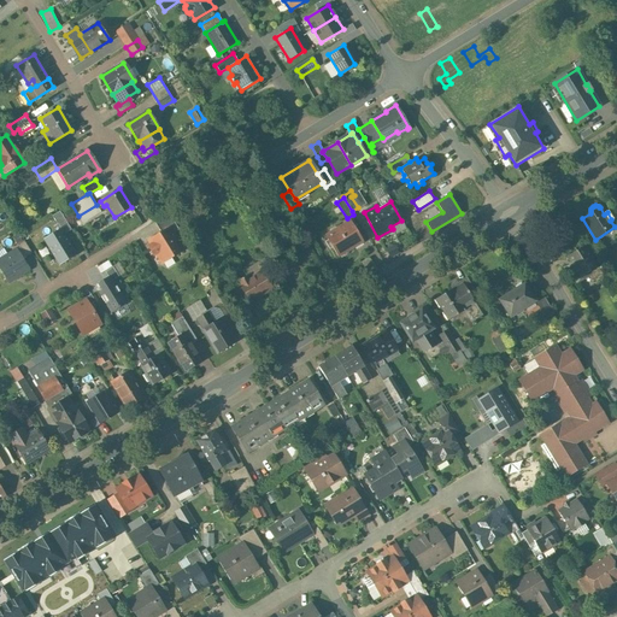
[(59,211),(52,216),(59,229),(60,229),(64,234),(71,229),(59,211)]
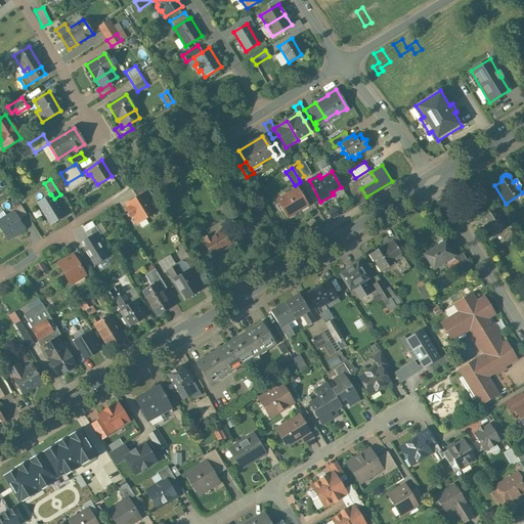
[(151,194),(143,181),(131,188),(136,195),(134,197),(135,200),(144,193),(146,198),(151,194)]
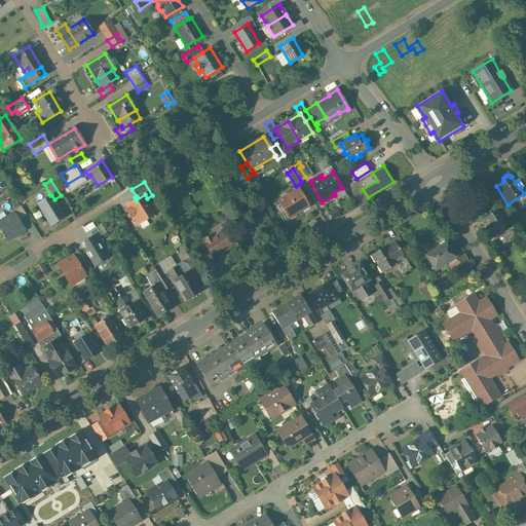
[(308,207),(298,189),(277,201),(288,218),(301,210),(302,211),(308,207)]
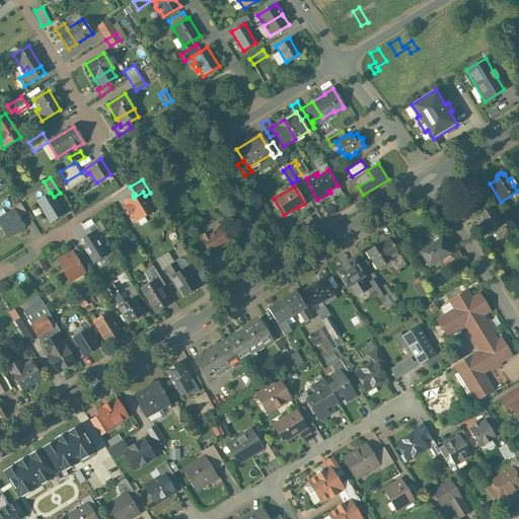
[(134,198),(129,201),(130,204),(125,207),(129,214),(132,213),(136,220),(153,209),(145,196),(143,192),(134,198)]
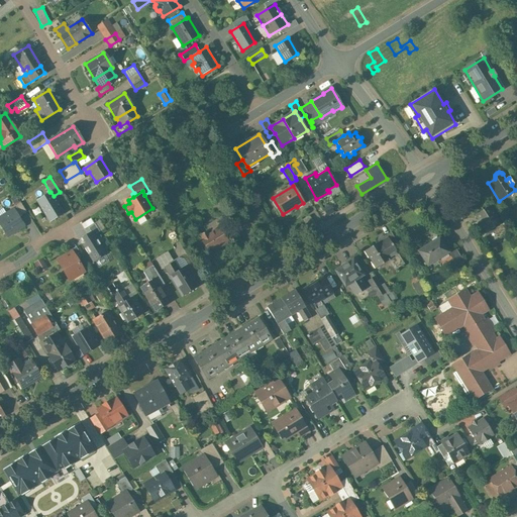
[(49,192),(35,200),(49,222),(64,213),(54,196),(50,192),(49,192)]
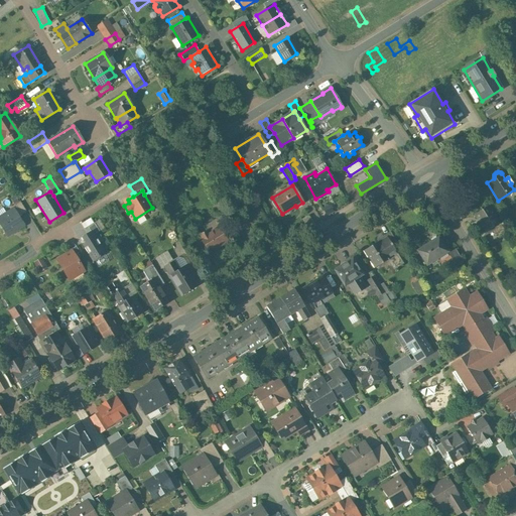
[(246,205),(254,223),(265,218),(257,200),(246,205)]
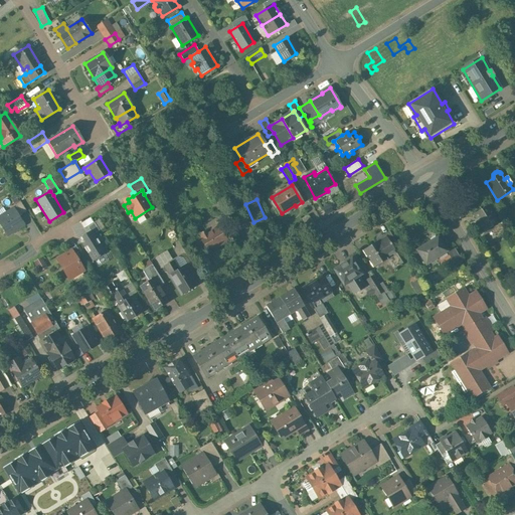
[(20,202),(15,205),(21,214),(26,211),(20,202)]
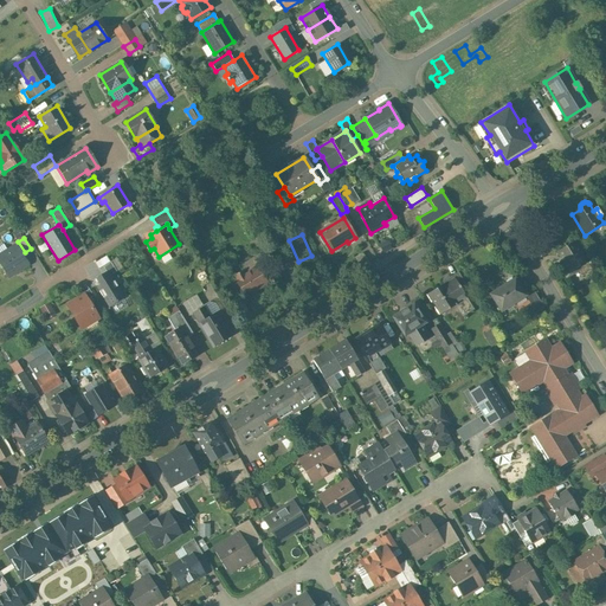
[(586,262),(574,242),(556,252),(562,260),(558,264),(566,278),(579,270),(582,275),(591,270),(588,265),(590,264),(590,263),(590,262),(588,262),(587,260),(586,262)]
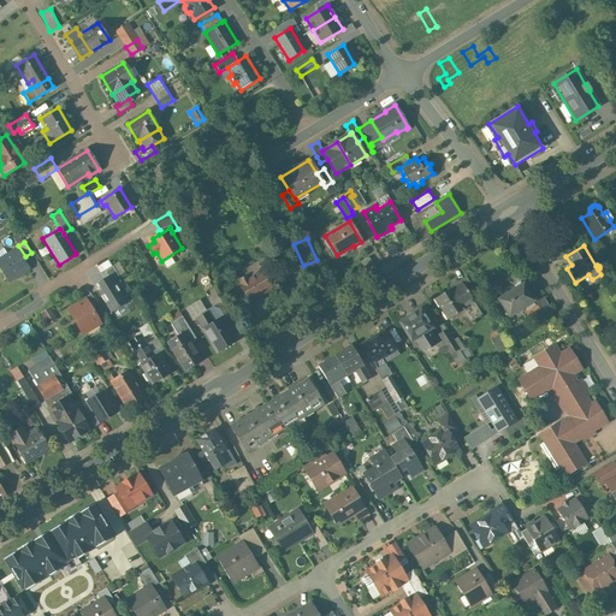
[(16,249),(0,258),(0,268),(9,283),(29,270),(16,249)]
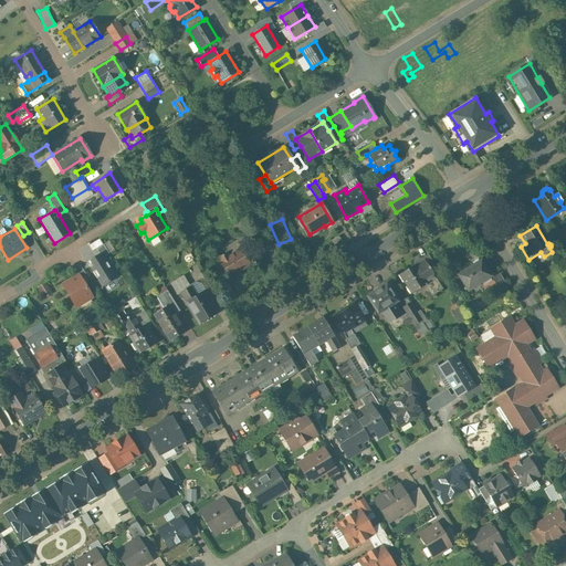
[(111,255),(105,247),(95,252),(98,259),(105,255),(107,258),(111,255)]
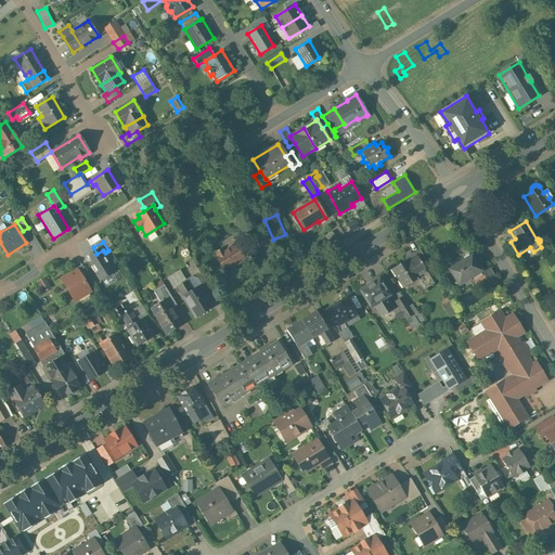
[(204,245),(193,250),(198,259),(209,253),(204,244),(203,244),(204,245)]
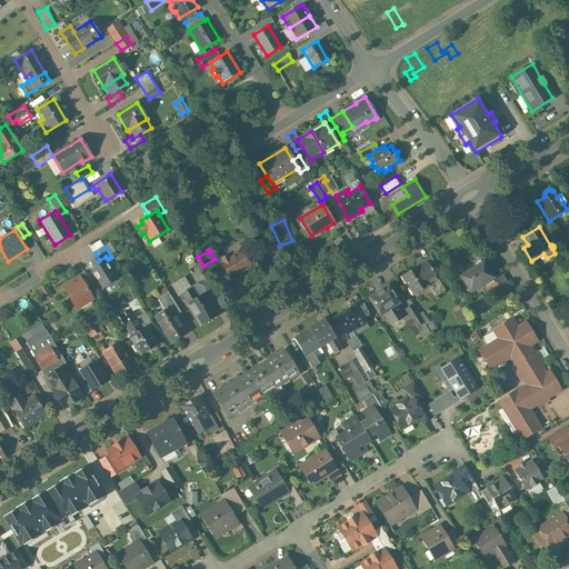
[(241,250),(230,258),(228,255),(223,257),(223,256),(218,259),(230,279),(250,266),(241,250)]
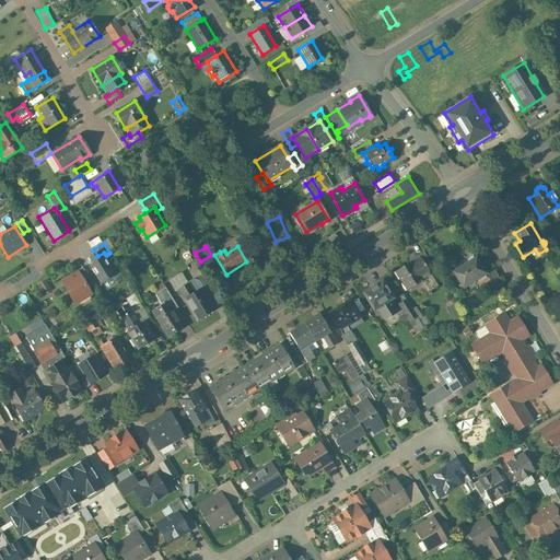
[(430,275),(424,267),(430,263),(423,252),(409,260),(410,264),(411,263),(421,280),(413,284),(419,292),(424,288),(428,292),(436,286),(430,275)]
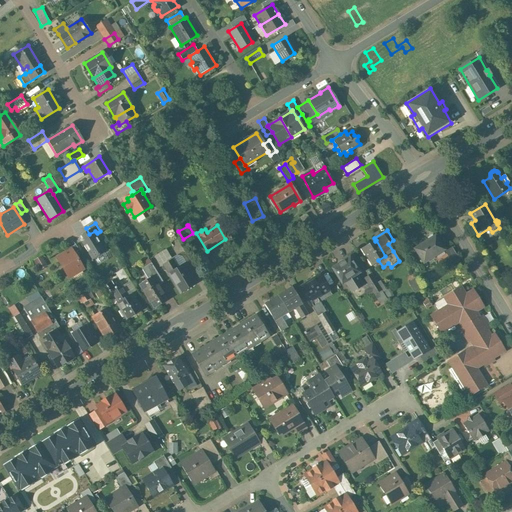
[(97,233),(95,231),(89,234),(79,240),(93,263),(109,254),(97,233)]
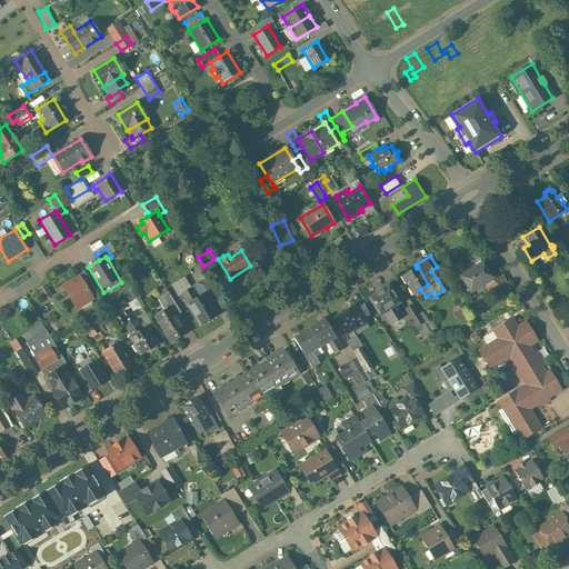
[(482,262),(460,277),(470,292),(492,278),(492,277),(482,262)]
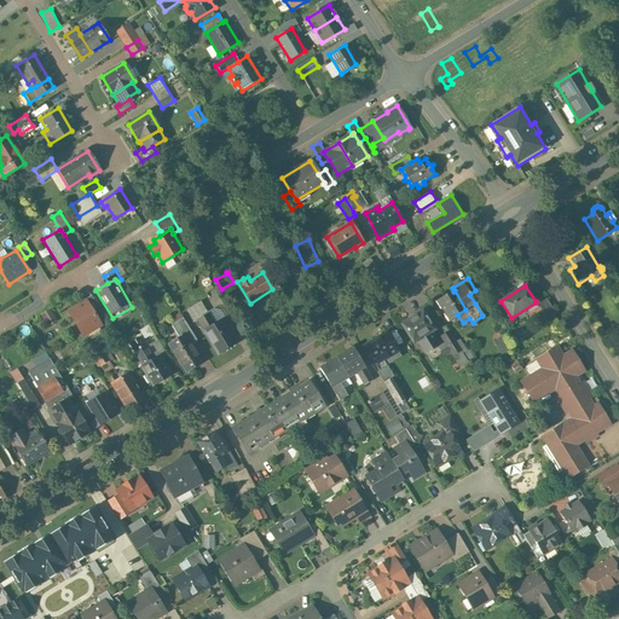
[(453,291),(438,301),(449,319),(457,314),(466,310),(455,290),(453,291)]
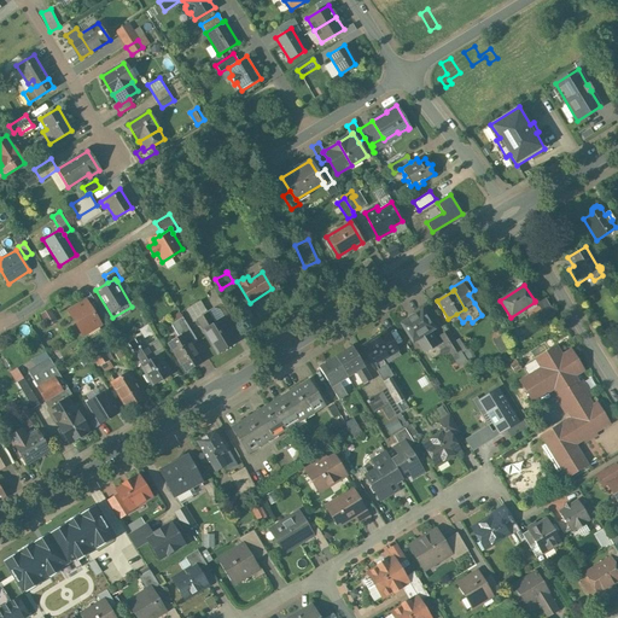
[(91,295),(85,299),(85,301),(86,301),(88,305),(94,302),(91,295)]
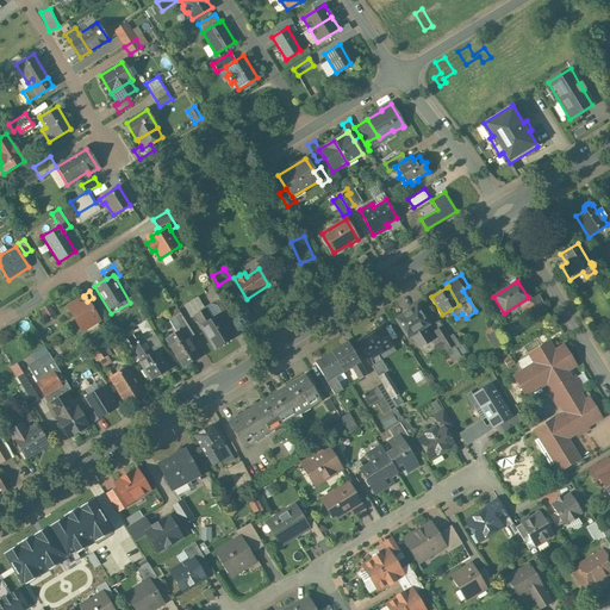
[(548,310),(536,292),(528,297),(528,298),(540,316),(548,310)]
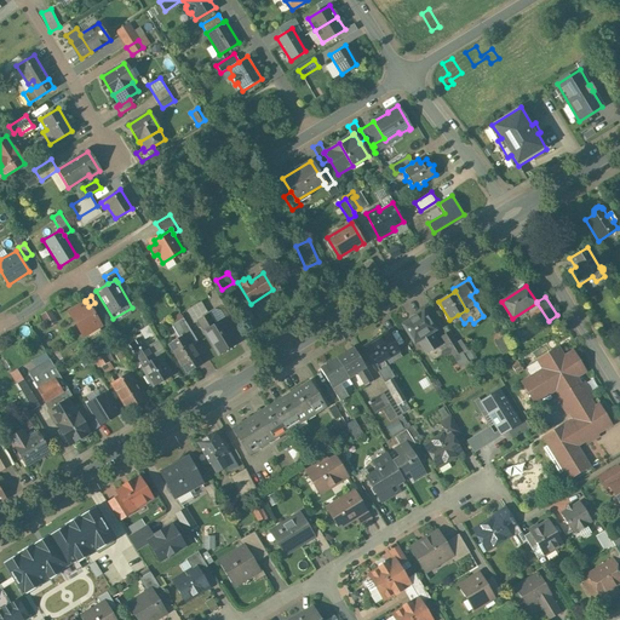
[(85,302),(68,313),(82,336),(101,326),(89,306),(86,302),(85,302)]
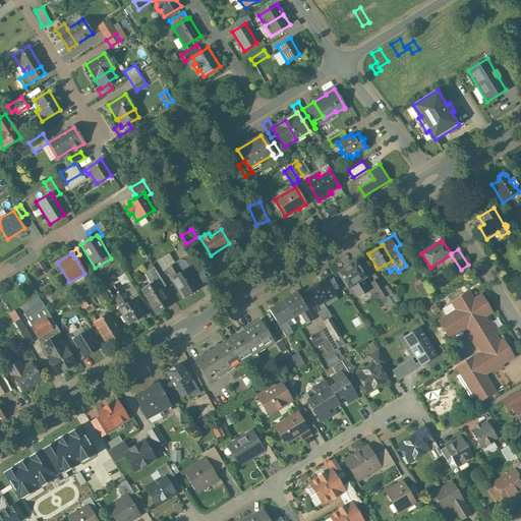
[(35,264),(40,273),(47,269),(42,259),(35,264)]
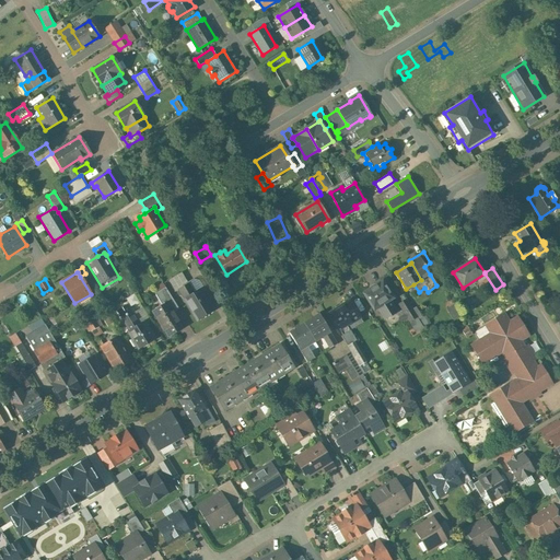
[(185,279),(175,284),(178,289),(187,283),(185,279)]
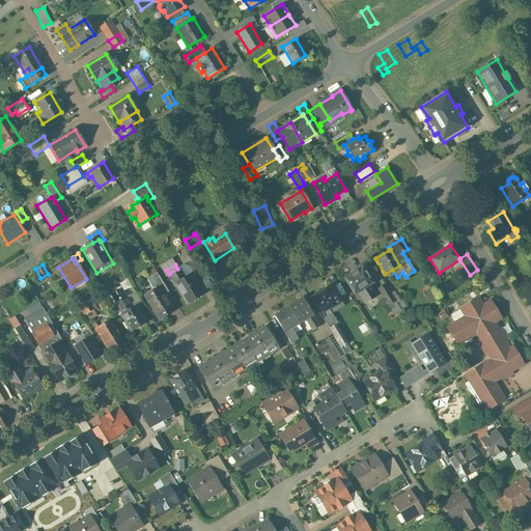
[(362,267),(356,271),(356,270),(355,271),(351,273),(350,274),(351,274),(344,278),(354,294),(358,291),(368,285),(371,282),(362,267)]
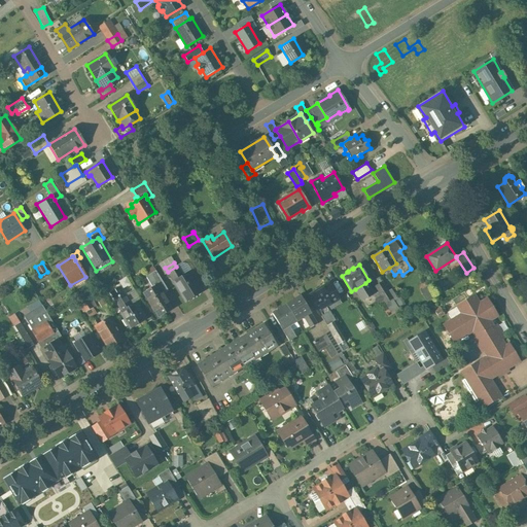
[(168,272),(174,282),(182,277),(177,267),(176,267),(168,272)]
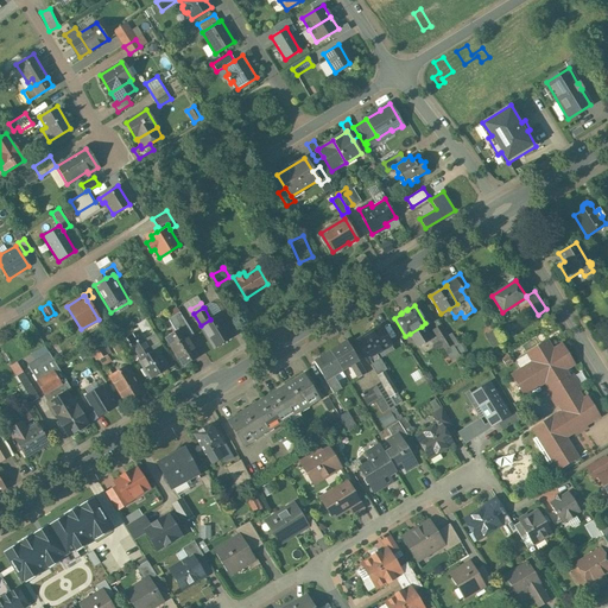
[(179,312),(168,320),(176,331),(181,328),(188,340),(194,335),(179,312)]
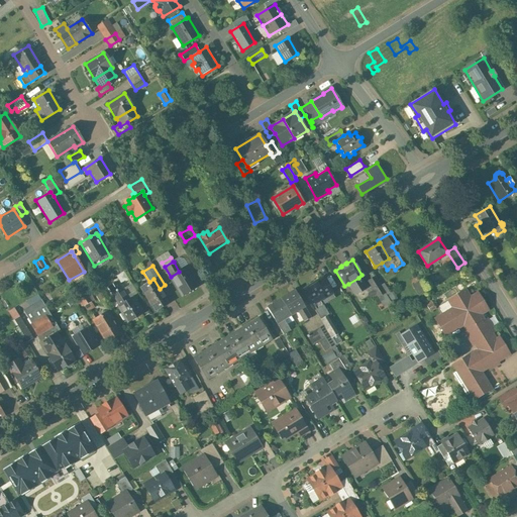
[(179,272),(171,277),(182,295),(196,286),(192,280),(195,279),(187,267),(179,272)]
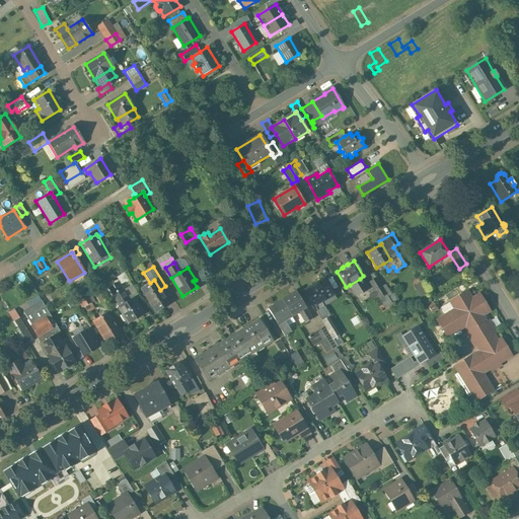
[(389,282),(387,283),(382,276),(376,278),(385,294),(387,295),(394,291),(389,282)]
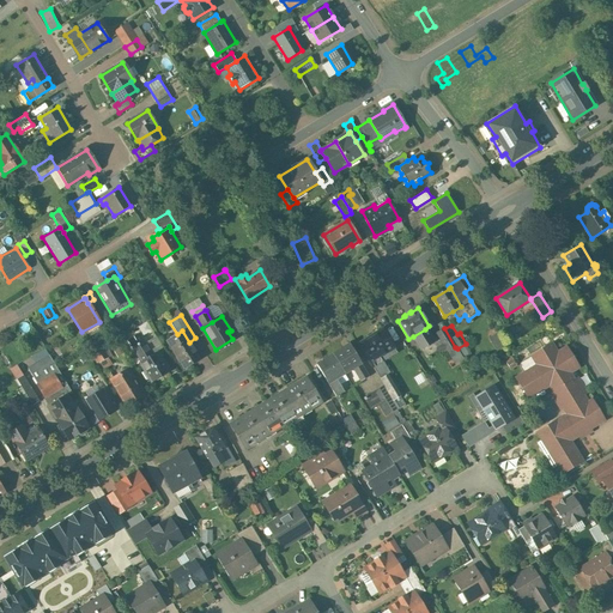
[(444,328),(436,333),(448,352),(455,347),(444,328)]
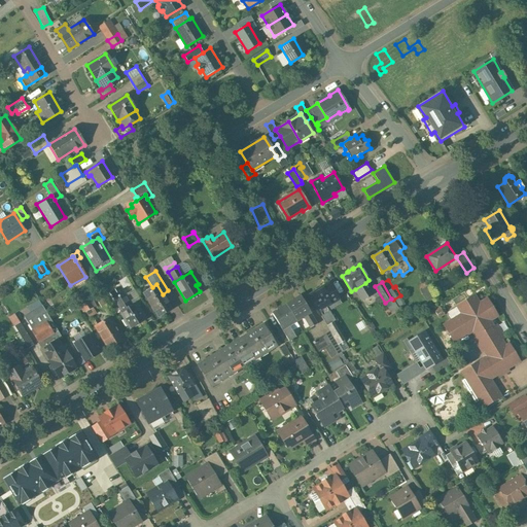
[(365,283),(355,289),(361,300),(372,293),(365,283)]
